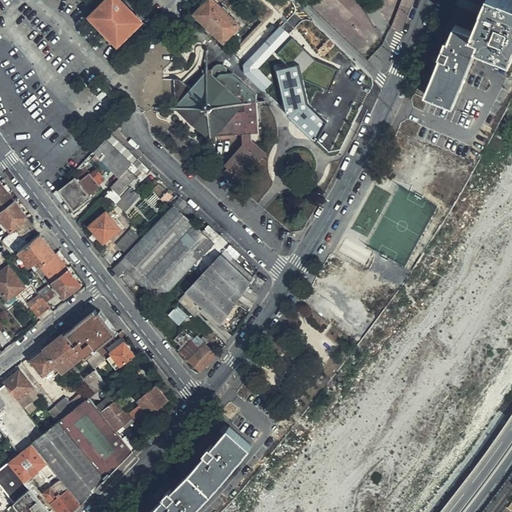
[(133,21),(137,17),(121,0),(109,0),(97,13),(101,17),(96,22),(114,40),(119,35),(123,40),(138,26),(133,21)]
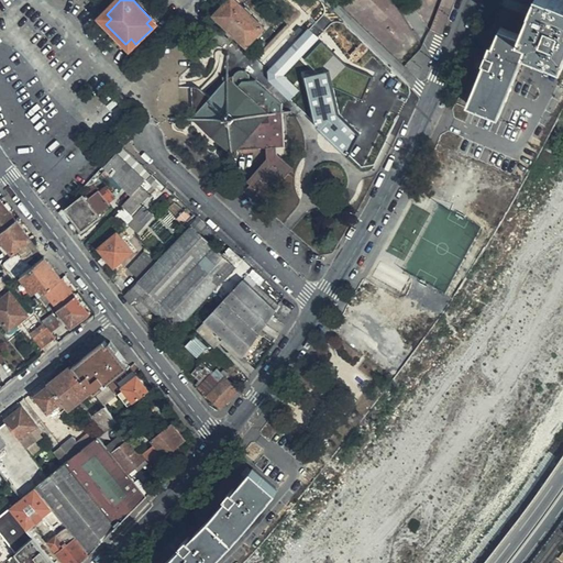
[(266,29),(236,0),(229,0),(214,14),(247,46),(266,29)]
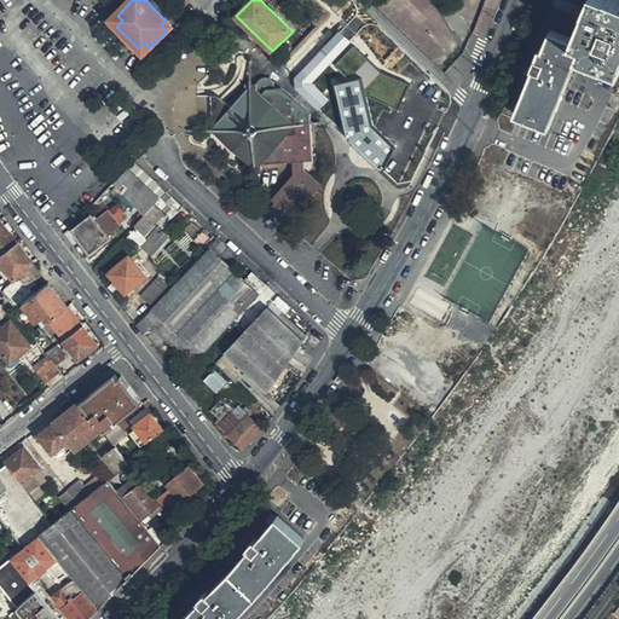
[(618,1),(615,0),(589,0),(572,36),(571,39),(551,30),(543,50),(541,48),(532,69),(534,69),(516,116),(561,134),(574,102),(568,99),(573,87),(568,85),(582,53),(618,69),(618,1)]
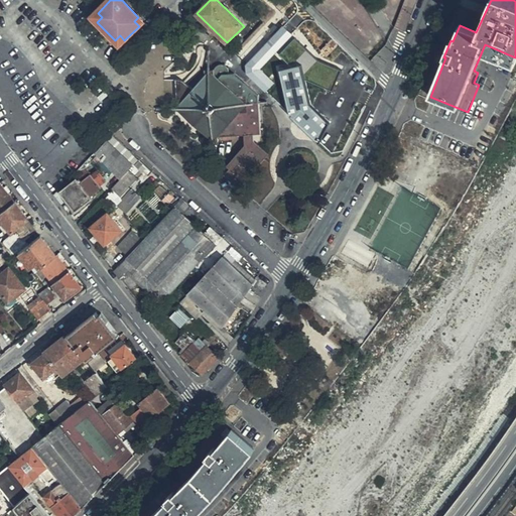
[(257,17),(263,22),(269,16),(263,11),(257,17)]
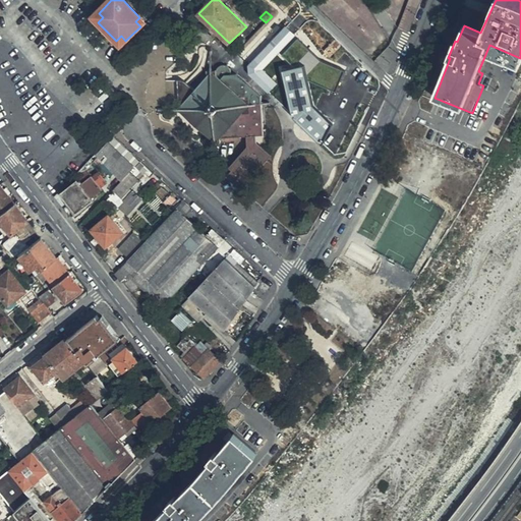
[(296,35),(287,26),(248,66),(250,76),(254,79),(263,70),(296,35)]
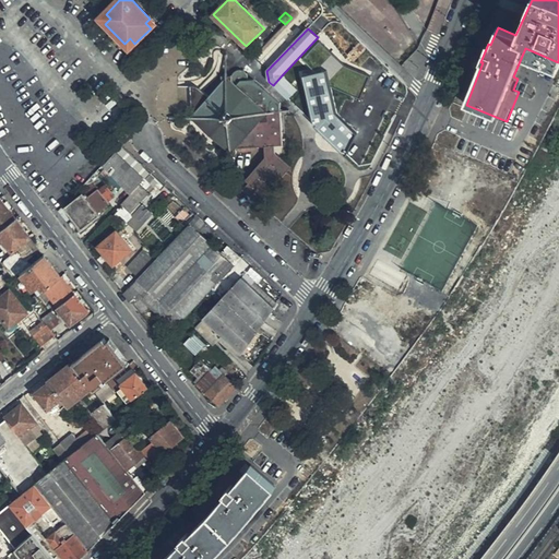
[(372,80),(382,68),(370,57),(366,62),(354,51),(342,63),(348,70),(337,81),(349,93),(355,87),(367,98),(378,86),(372,80)]
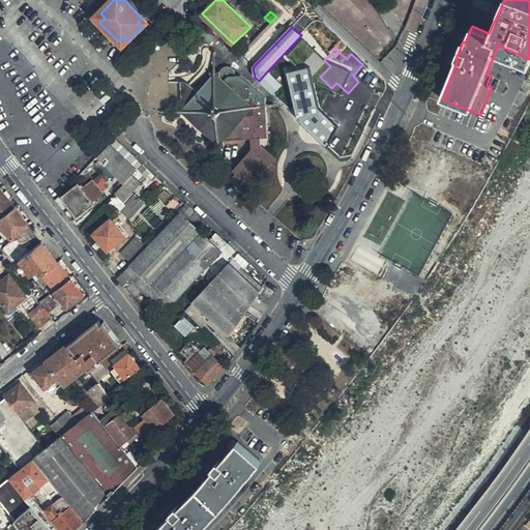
[(219,146),(223,143),(223,141),(251,138),(253,155),(230,180),(245,195),(261,178),(270,167),(269,159),(262,152),(261,145),(261,138),(268,138),(265,98),(239,76),(234,77),(234,76),(233,71),(232,68),(230,67),(226,67),(223,69),(221,74),(218,71),(215,76),(213,74),(198,93),(195,91),(181,106),(185,109),(181,113),(177,114),(177,115),(181,114),(217,146),(217,149),(219,149),(219,146)]
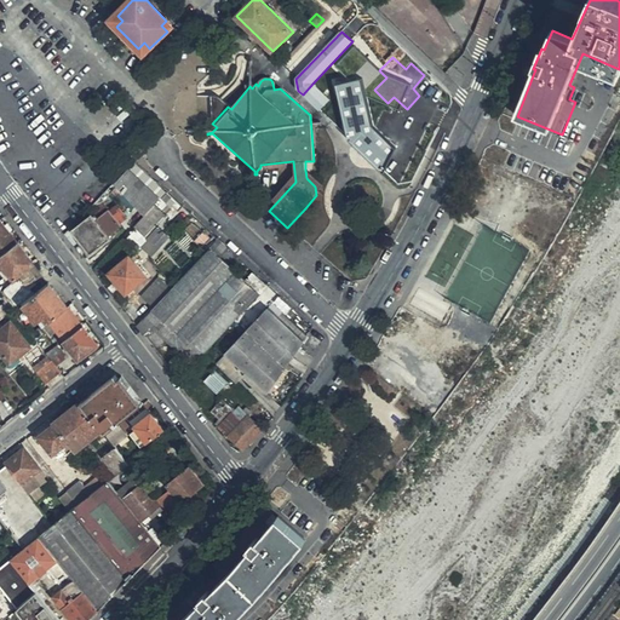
[(340,97),(354,147),(388,158),(392,156),(396,168),(406,172),(408,165),(417,162),(399,156),(397,151),(401,139),(408,142),(411,133),(401,131),(412,127),(408,113),(405,122),(352,107),(366,103),(362,92),(357,93),(355,82),(344,79),(333,82),(337,96),(340,97)]
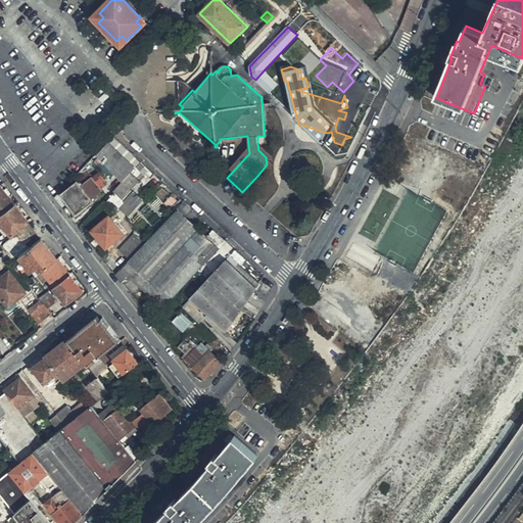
[(264,70),(255,80),(271,94),(279,86),(264,70)]
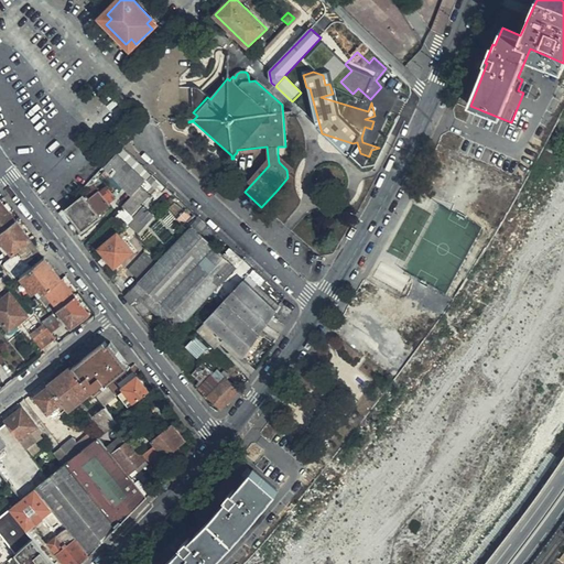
[(528,82),(522,79),(518,90),(523,93),(528,82)]
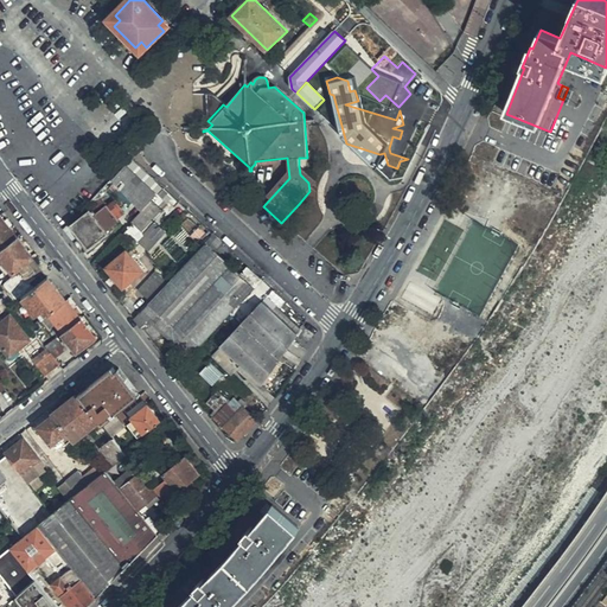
[(208,96),(208,121),(223,104),(219,101),(216,97),(215,96),(212,96),(208,96)]
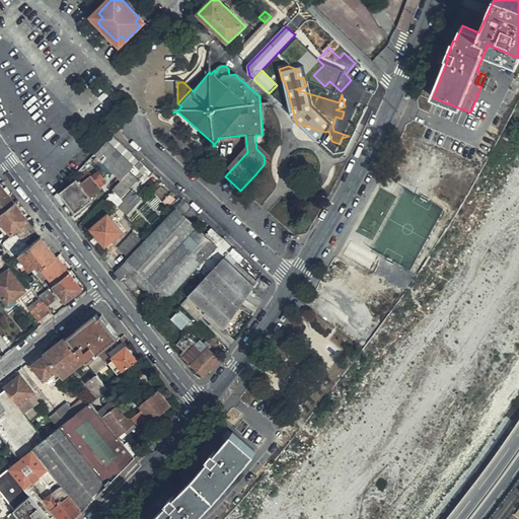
[(446,226),(493,134),(468,123),(462,134),(418,113),(377,192),(446,226)]
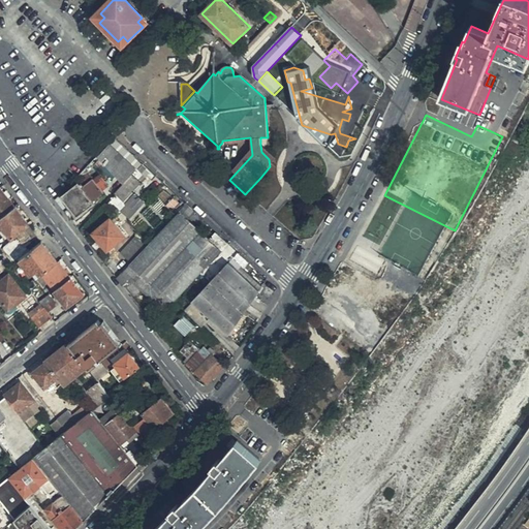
[(138,170),(112,145),(99,158),(124,186),(138,170)]
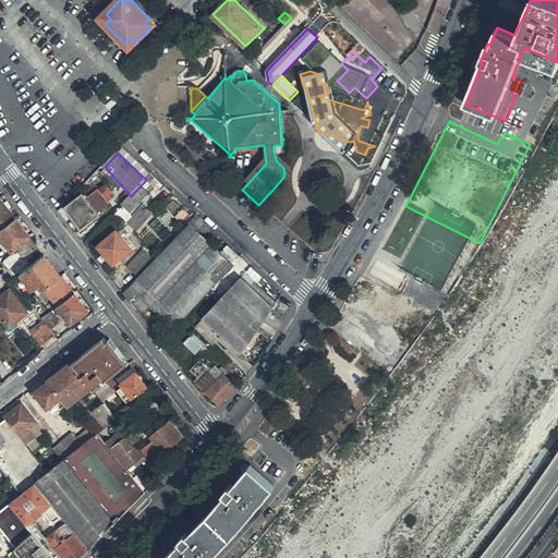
[(283,168),(284,176),(292,168),(275,153),(276,160),(283,168)]
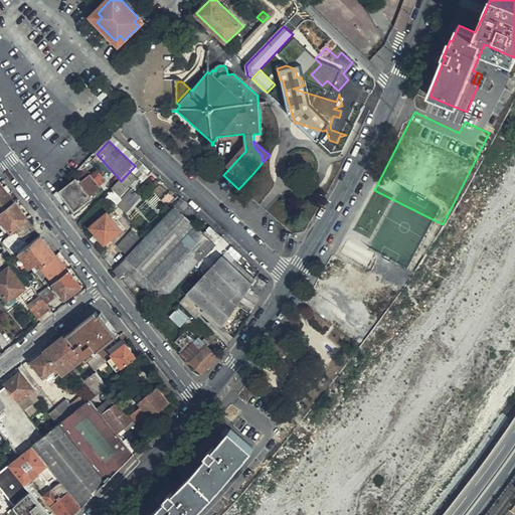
[(141,171),(146,167),(141,163),(137,167),(141,171)]
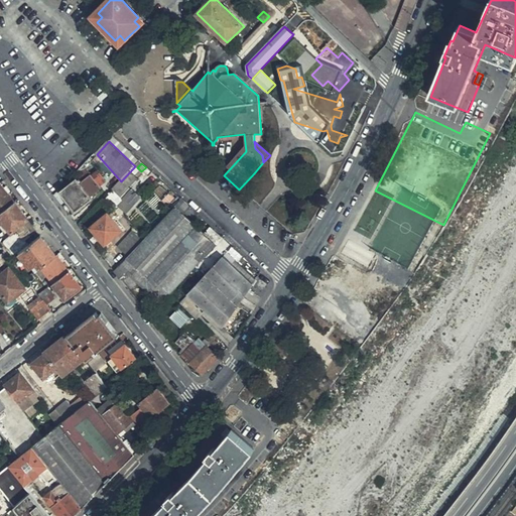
[(123,201),(150,170),(146,167),(141,171),(137,167),(135,166),(121,181),(112,190),(123,201)]
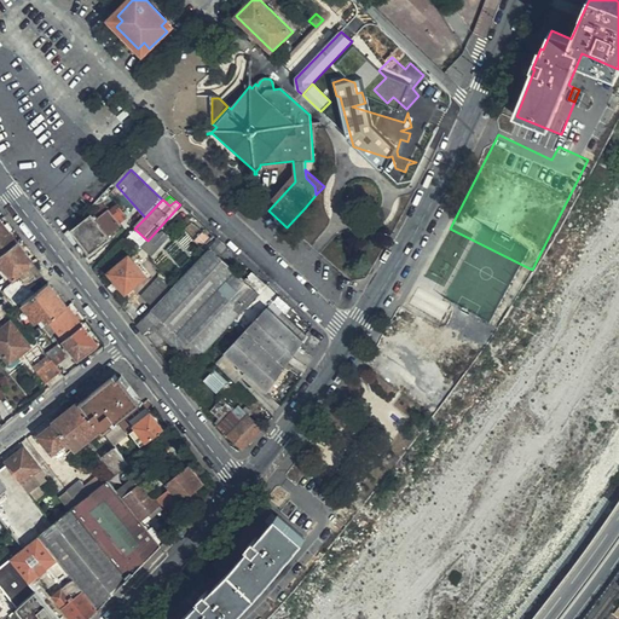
[(92,217),(71,231),(84,246),(94,237),(103,248),(110,242),(109,239),(120,230),(106,213),(96,221),(92,217)]
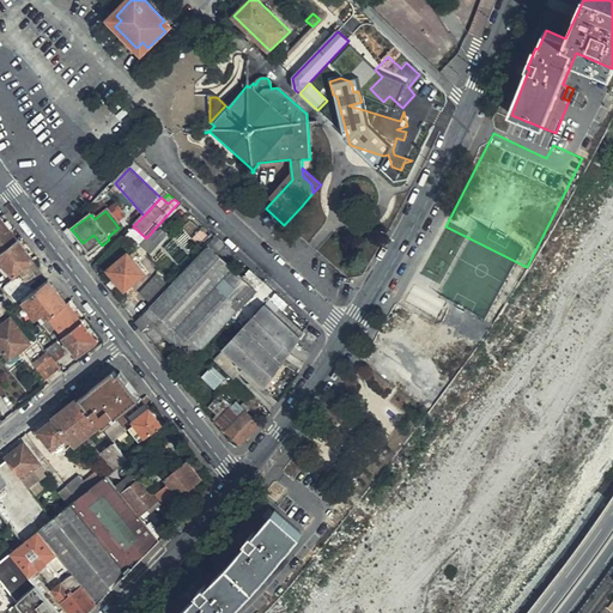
[(0,254),(18,241),(1,219),(0,220),(0,254)]
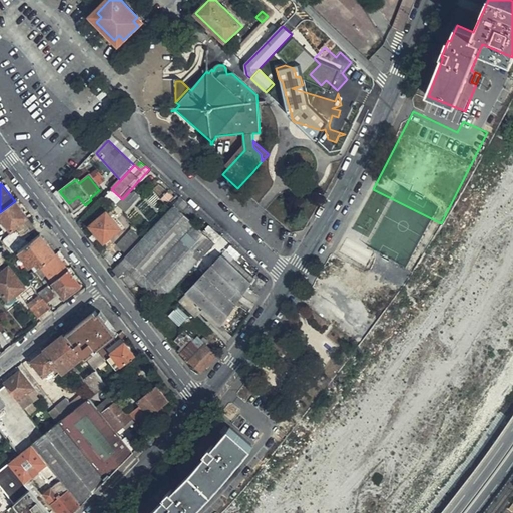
[(123,200),(122,199),(111,189),(102,199),(114,209),(123,200)]
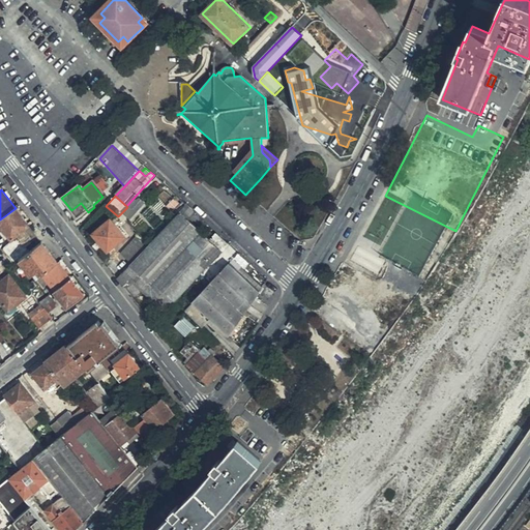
[(432,224),(419,216),(401,208),(387,201),(362,247),(358,245),(348,267),(361,274),(359,278),(385,292),(387,289),(400,295),(411,272),(408,270),(432,224)]
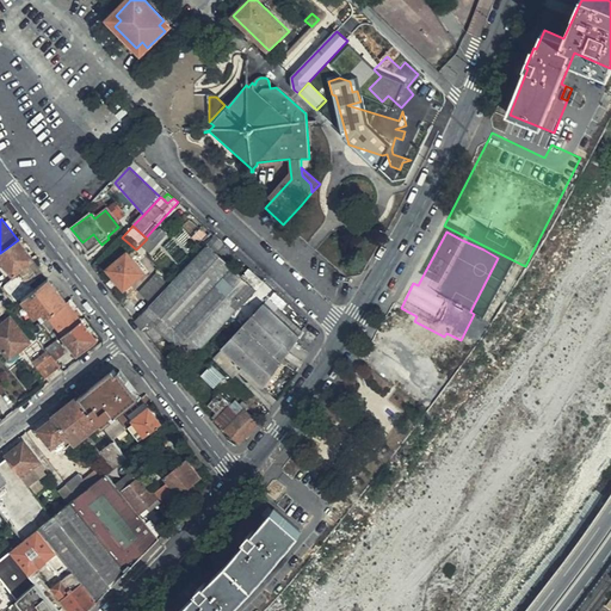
[(93,234),(82,242),(90,253),(102,245),(93,234)]
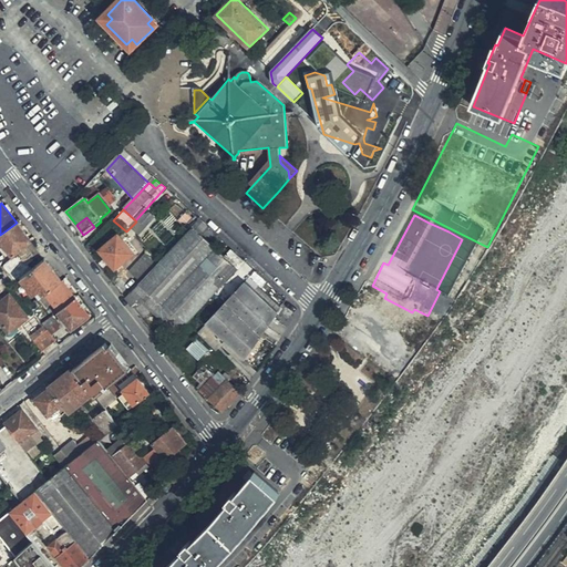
[(429,223),(449,232),(450,230),(430,220),(429,223)]
